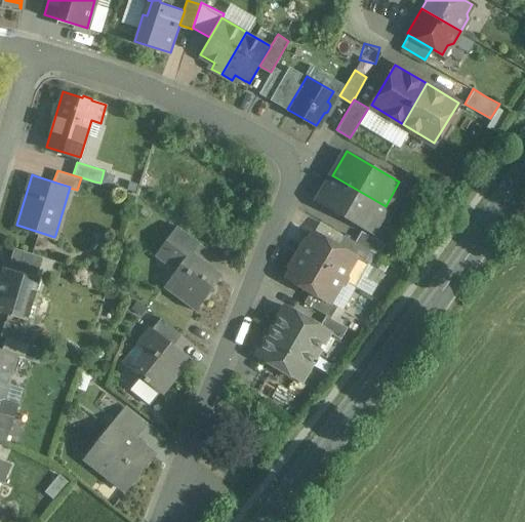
[(370,231),(386,206),(332,175),(318,200),(370,231)]
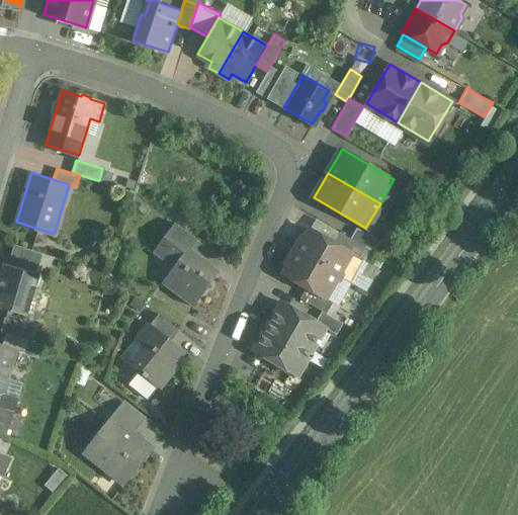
[(175,222),(166,233),(189,250),(197,238),(175,222)]
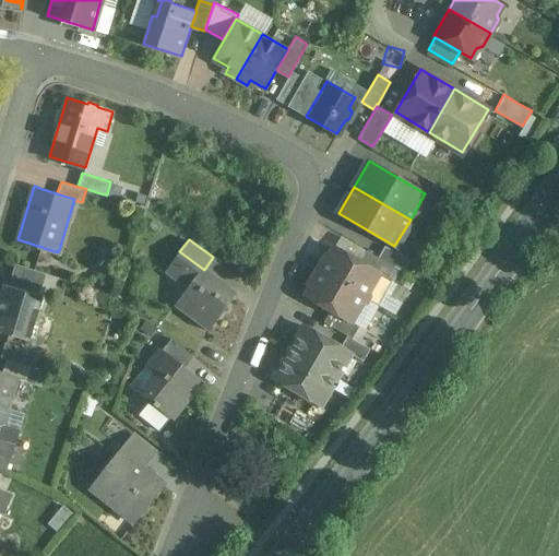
[(408,259),(385,246),(385,245),(384,245),(378,256),(403,270),(408,259)]
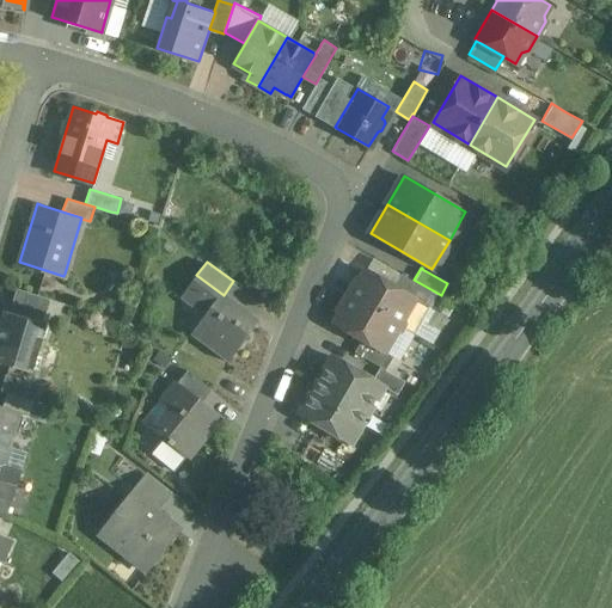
[(414,296),(366,269),(350,296),(398,324),(414,296)]
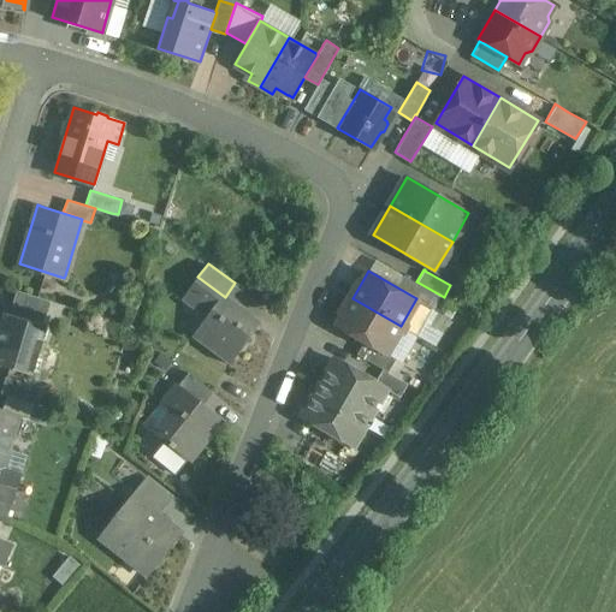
[(403,274),(400,279),(396,286),(416,298),(416,299),(426,306),(433,292),(403,274)]
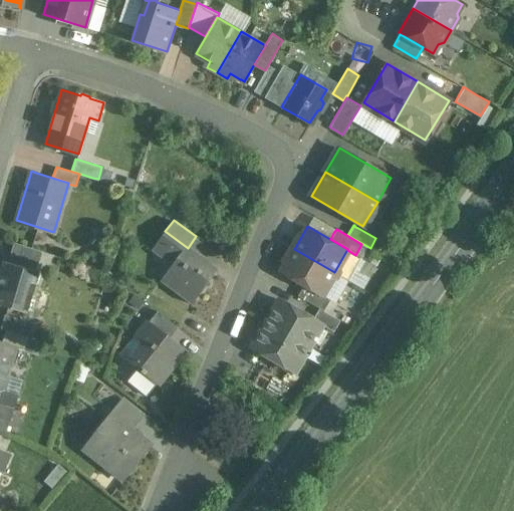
[(161,278),(194,301),(217,268),(188,248),(165,231),(152,249),(172,263),(161,278)]
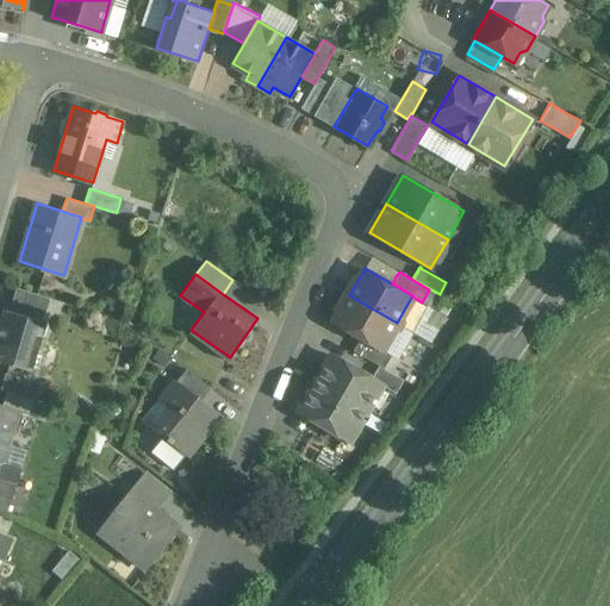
[(43,310),(47,295),(19,287),(16,300),(43,310)]
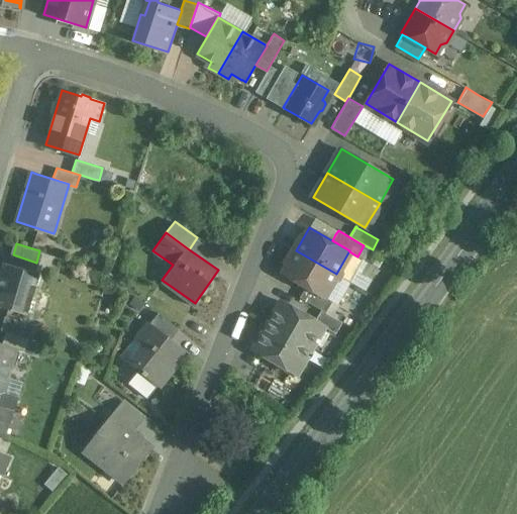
[(323,295),(336,274),(296,250),(283,273),(323,296),(323,295)]
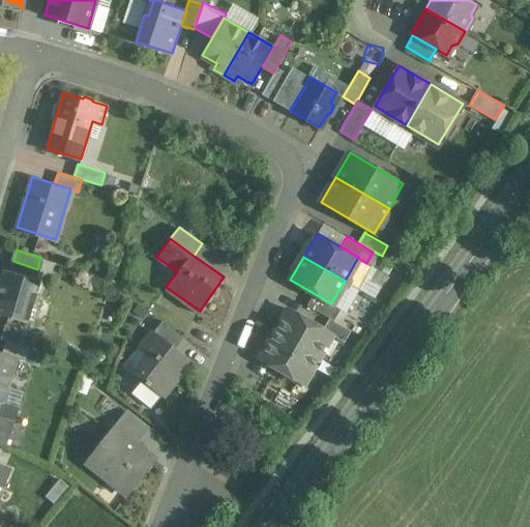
[(37,269),(31,267),(30,267),(13,262),(10,270),(3,269),(0,280),(0,313),(27,321),(39,280),(34,279),(37,269)]
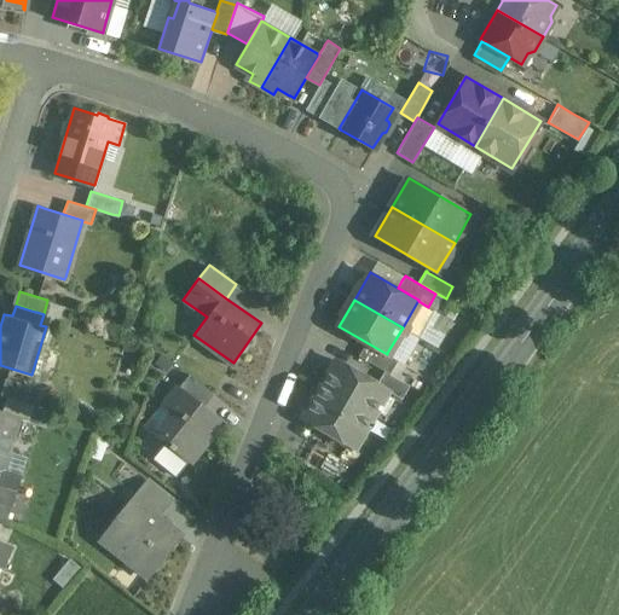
[(358,354),(385,370),(386,370),(389,372),(398,359),(387,353),(387,354),(365,342),(358,354)]
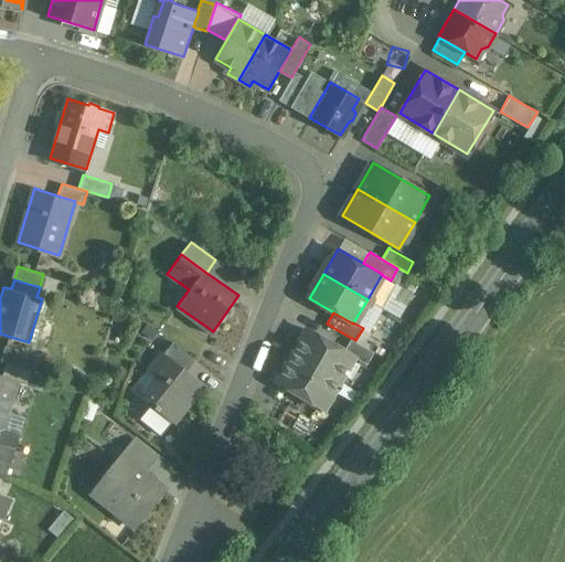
[(308,328),(295,351),(340,378),(353,354),(308,328)]
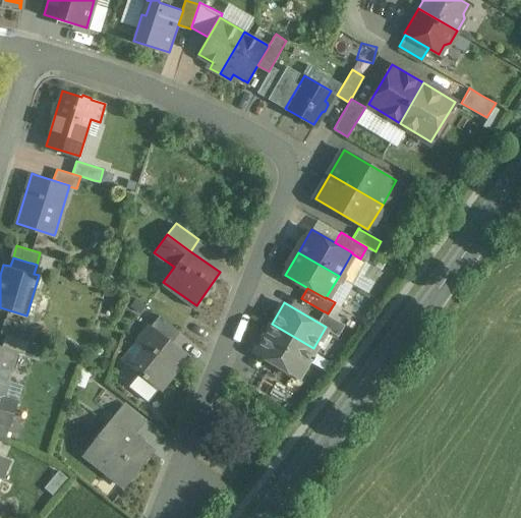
[(317,322),(324,326),(326,327),(326,328),(338,335),(344,324),(324,311),(317,322)]
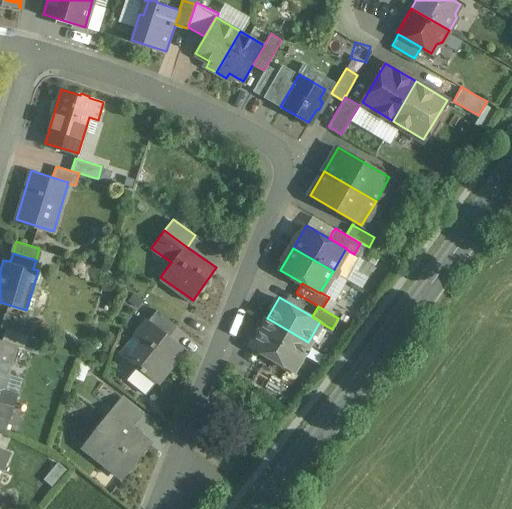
[(148,319),(157,327),(168,335),(177,324),(157,308),(148,319)]
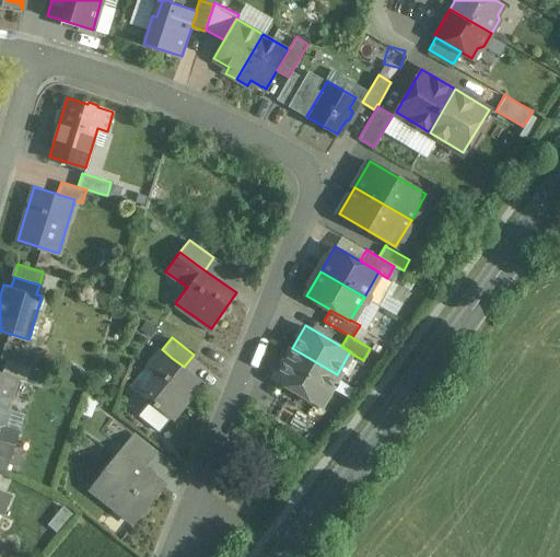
[(4,341),(0,354),(0,355),(0,357),(31,367),(36,351),(4,341)]
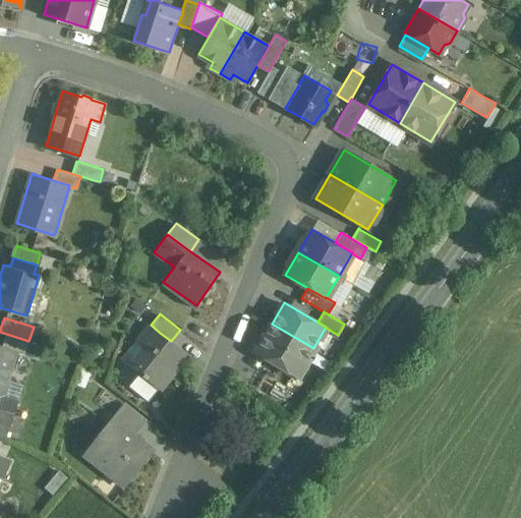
[(297,377),(313,348),(272,324),(255,352),(297,377)]
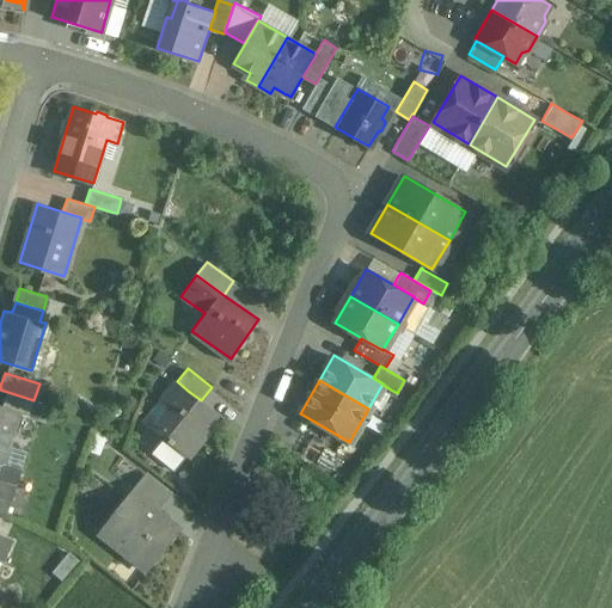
[(188,455),(212,425),(219,416),(177,381),(145,421),(169,440),(167,441),(170,443),(171,443),(172,442),(188,455)]
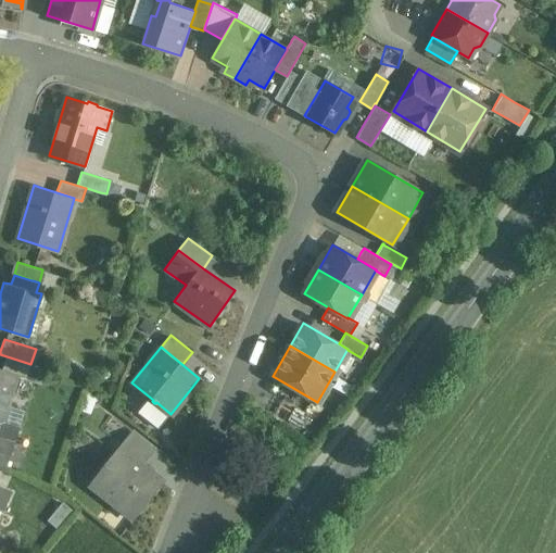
[(2,369),(14,374),(16,374),(16,375),(26,378),(30,364),(7,356),(2,369)]
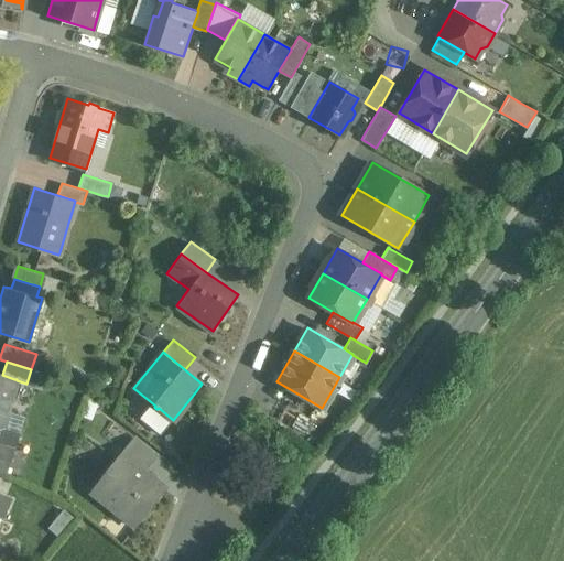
[(1,429),(12,394),(17,380),(0,375),(0,456),(10,460),(18,434),(1,429)]
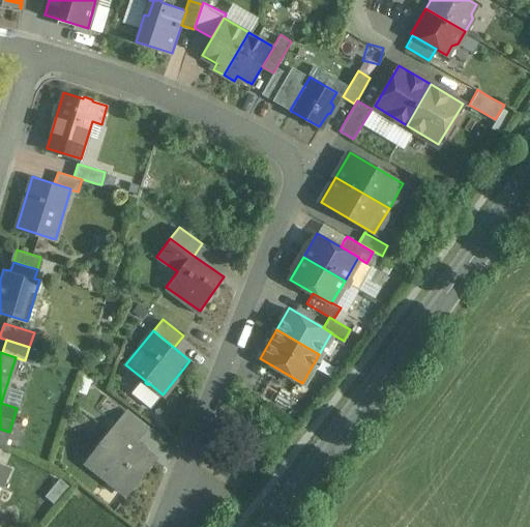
[(146,423),(129,411),(127,409),(118,420),(137,436),(146,423)]
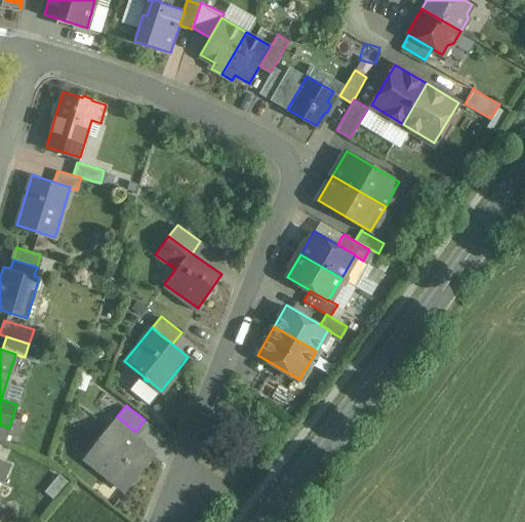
[(117,416),(115,417),(115,418),(86,454),(126,489),(157,453),(134,434),(135,432),(135,431),(117,416)]
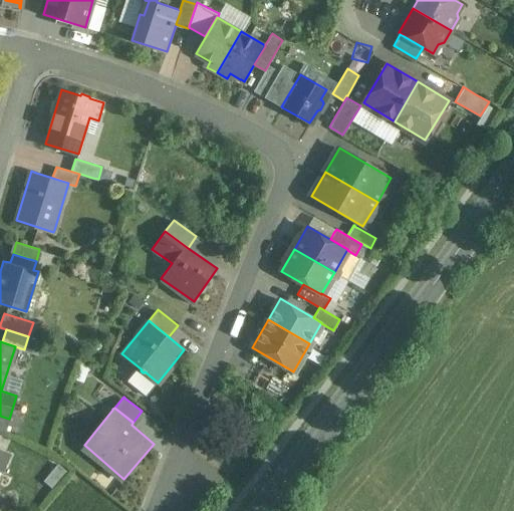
[(0,429),(5,432),(9,419),(0,416),(0,429)]
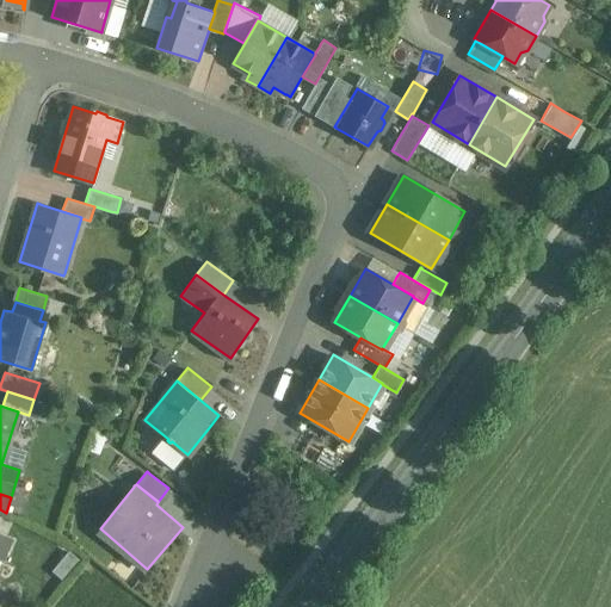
[(13,538),(6,536),(0,532),(0,559),(4,561),(13,538)]
